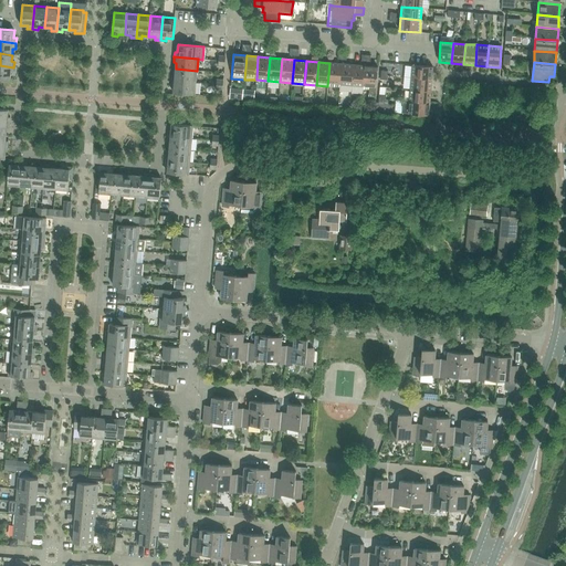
[(327,86),(339,87),(342,64),(329,63),(327,86)]
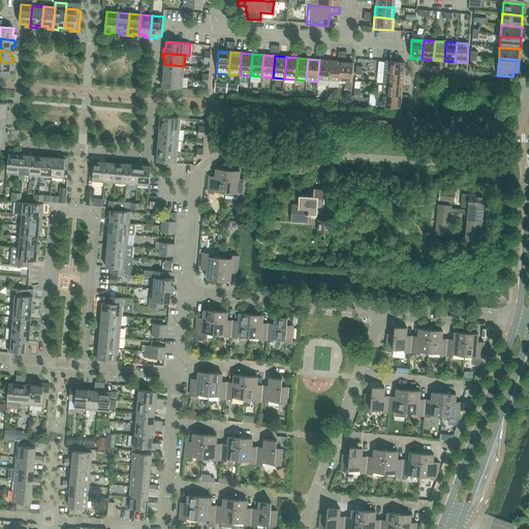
[(317,82),(329,83),(331,61),(319,60),(317,82)]
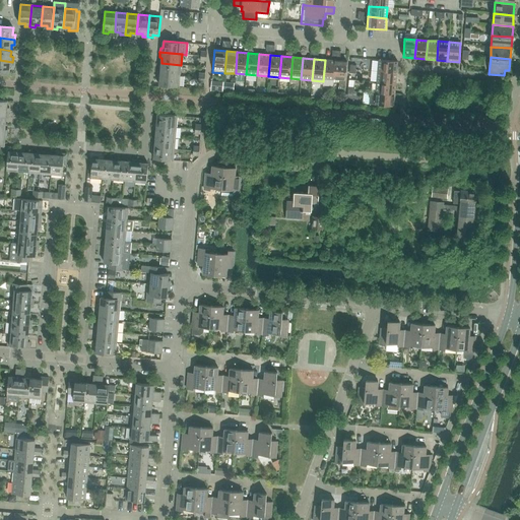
[(12,62),(0,60),(0,71),(9,73),(10,66),(12,66),(12,62)]
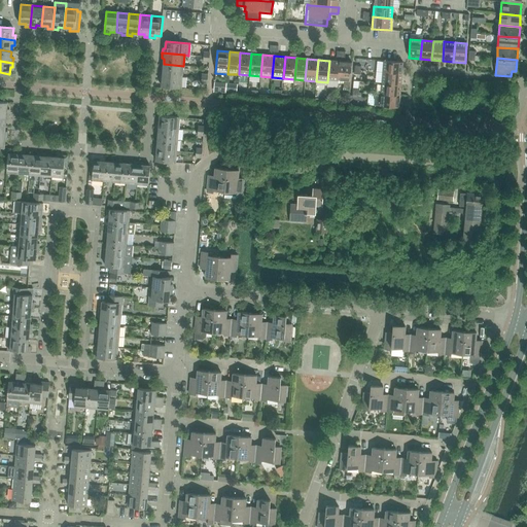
[(327,82),(339,83),(341,62),(329,61),(327,82)]
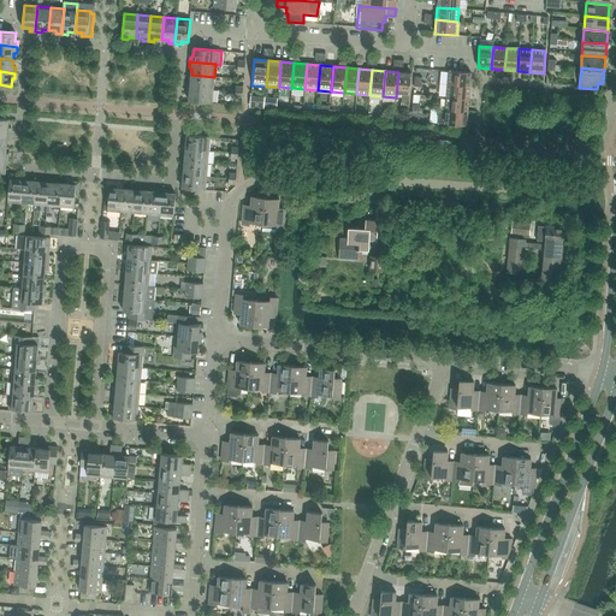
[(448,84),(469,87),(471,73),(449,71),(448,84)]
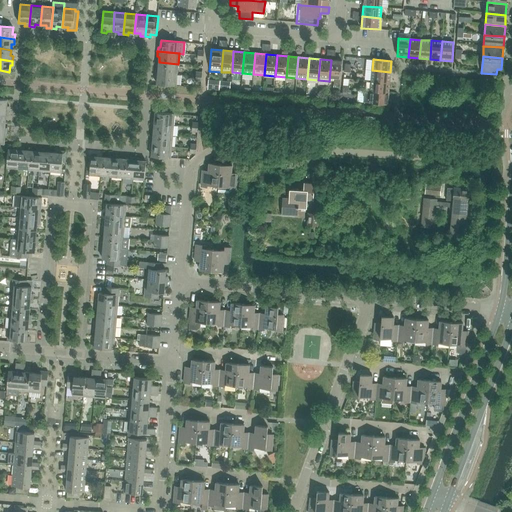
[(331,60),(329,81),(334,81),(333,87),(339,88),(342,61),(331,60)]
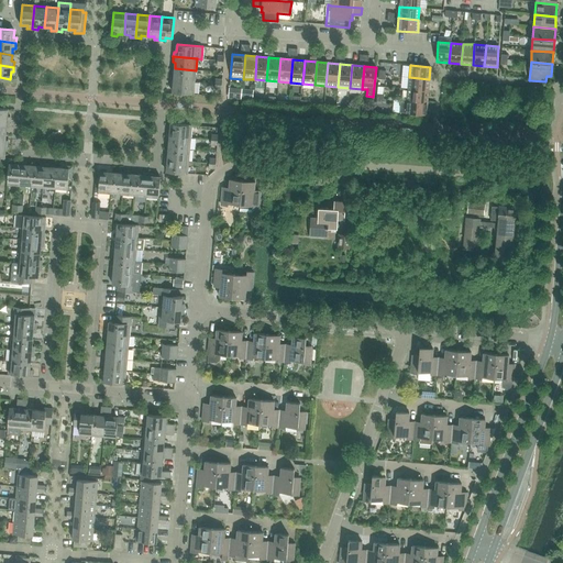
[(170,80),(195,83),(196,70),(175,68),(174,75),(172,75),(170,80)]
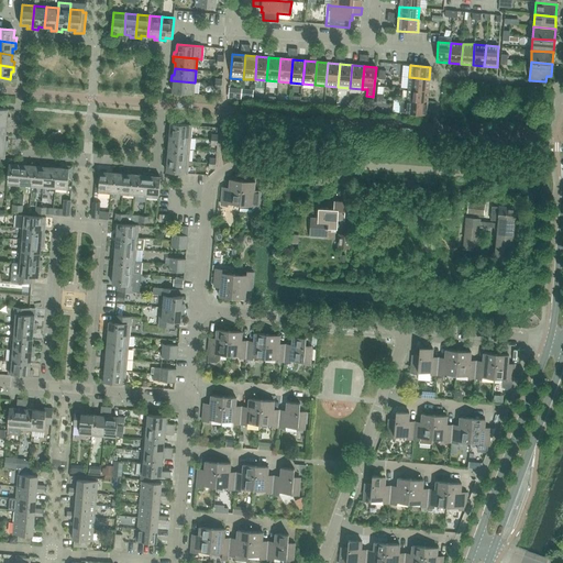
[(429,79),(409,77),(408,89),(428,91),(429,79)]
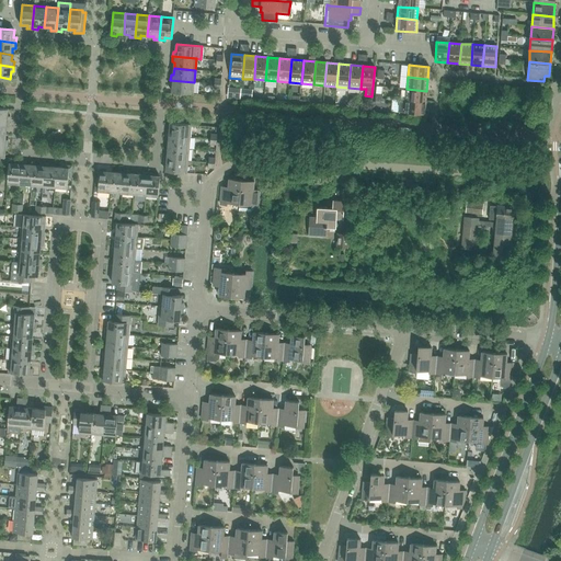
[(194,82),(170,80),(170,86),(172,86),(172,93),(193,94),(194,82)]
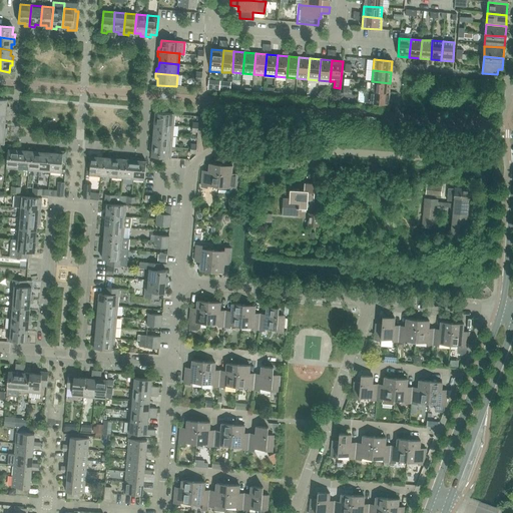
[(372,81),(371,92),(390,93),(390,83),(372,81)]
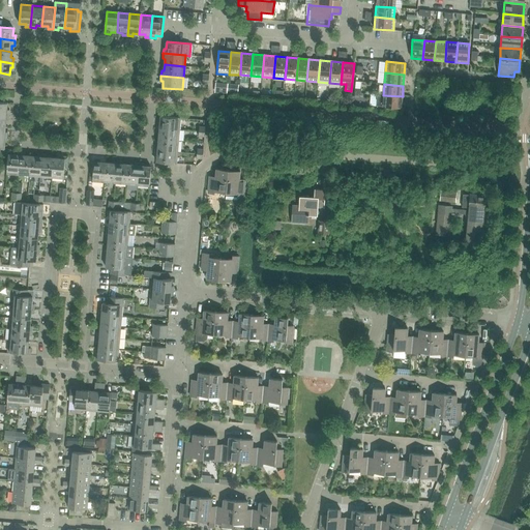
[(403,96),(383,95),(382,107),(402,109),(403,96)]
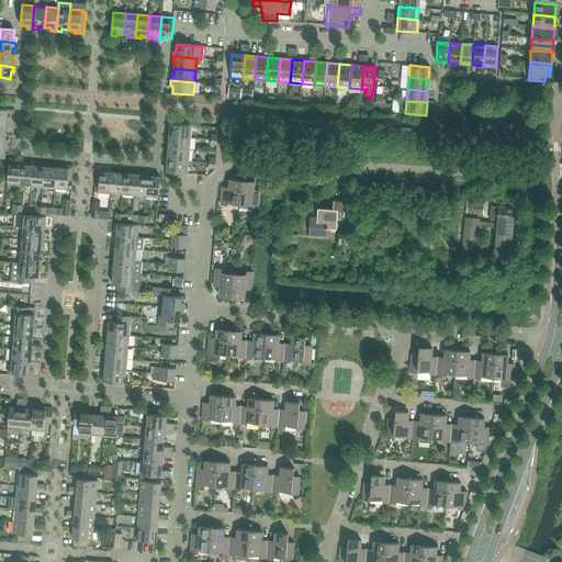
[(0,108),(0,121),(10,122),(10,116),(8,116),(8,109),(0,108)]
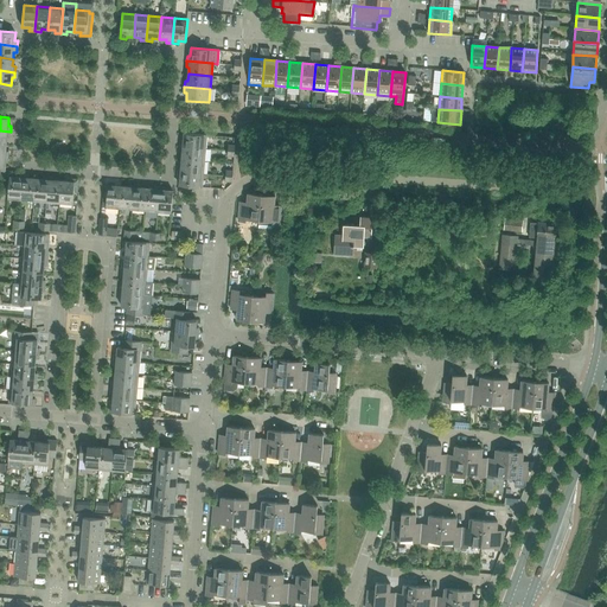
[(0,144),(6,145),(7,138),(10,138),(11,132),(0,131),(0,144)]
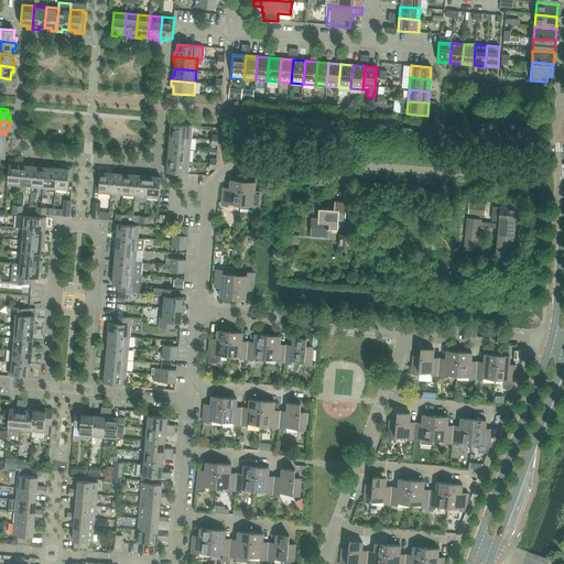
[(167,131),(167,137),(191,138),(192,126),(171,123),(171,131),(167,131)]
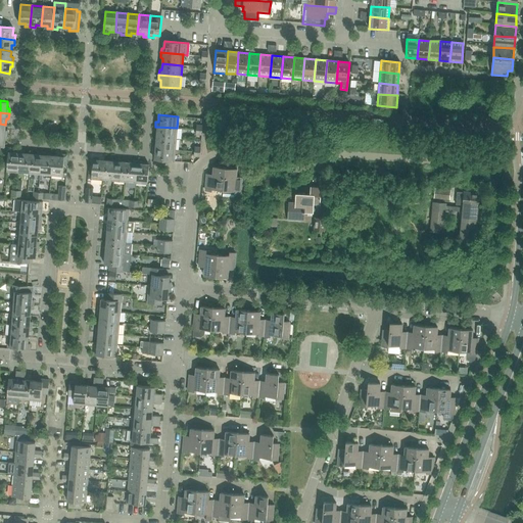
[(157,132),(156,137),(176,139),(177,128),(155,127),(154,131),(157,132)]
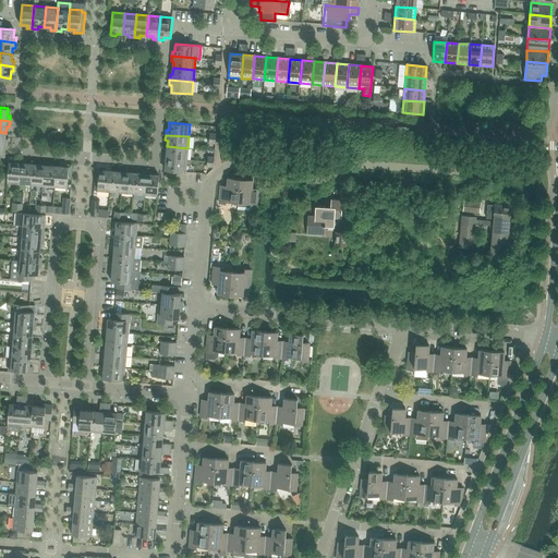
[(164,153),(164,158),(186,160),(187,148),(167,146),(167,153),(164,153)]
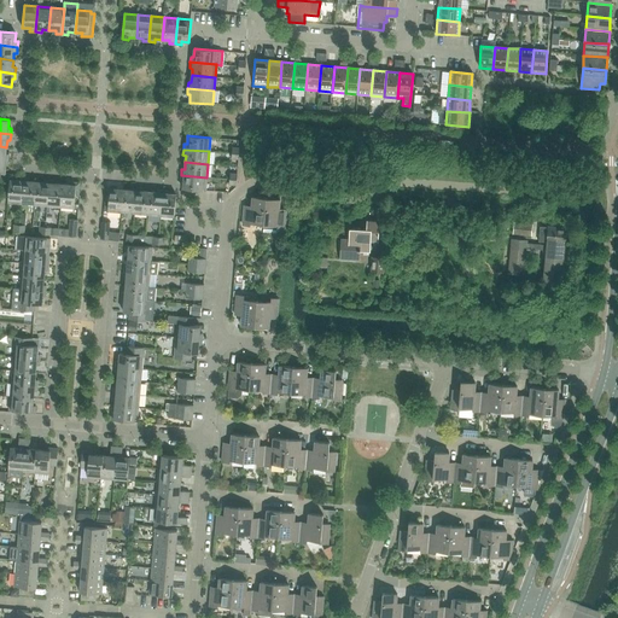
[(207,178),(181,175),(180,181),(184,181),(182,190),(205,191),(207,178)]
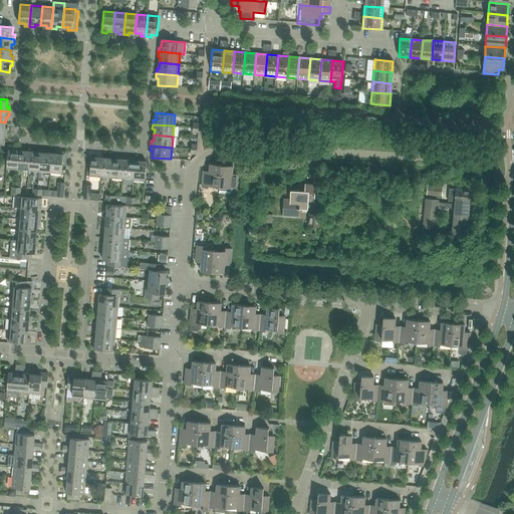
[(18,170),(20,149),(15,148),(14,151),(8,150),(6,169),(18,170)]
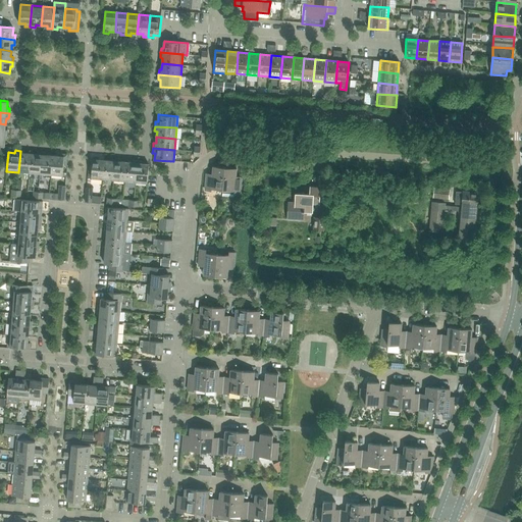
[(20,151),(18,172),(29,173),(31,154),(24,154),(25,151),(20,151)]
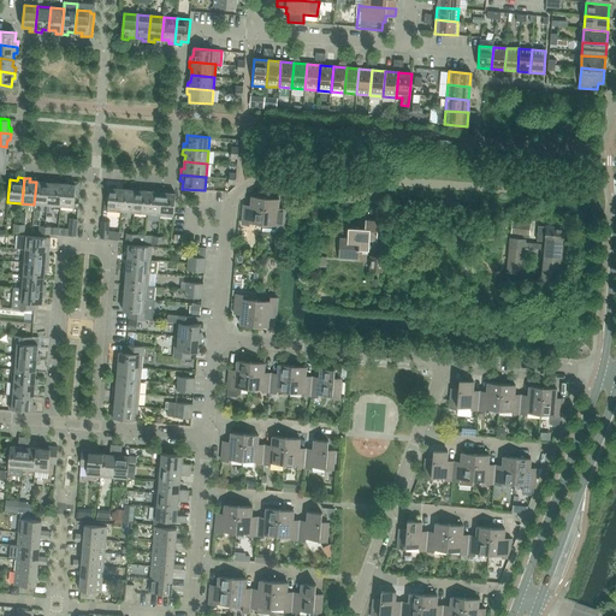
[(34,205),(47,206),(49,181),(43,179),(43,183),(36,182),(34,205)]
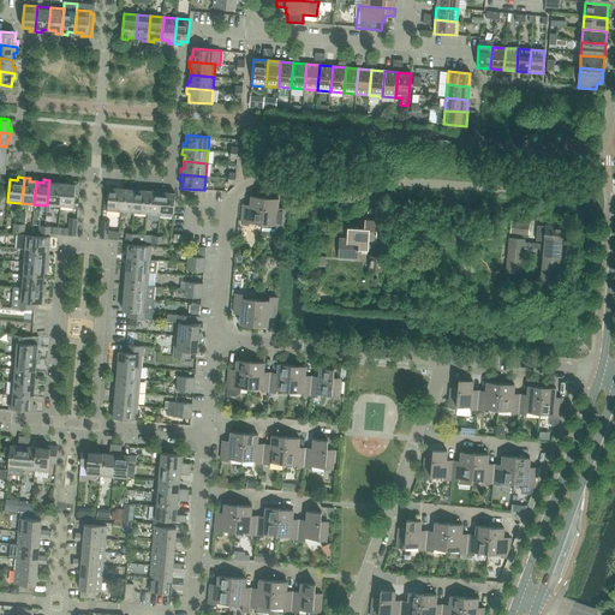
[(47,206),(60,207),(63,184),(55,183),(55,180),(49,180),(47,206)]
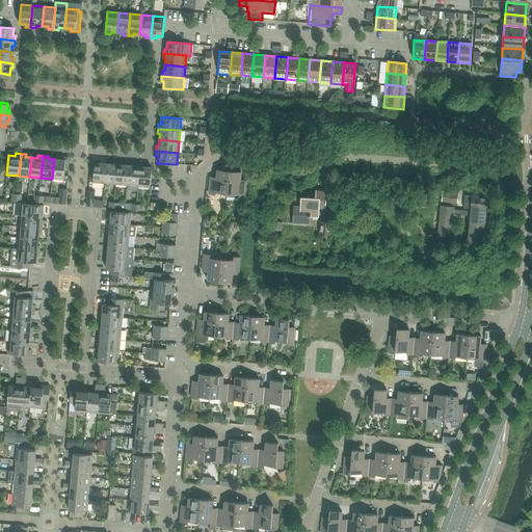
[(54,159),(52,179),(63,180),(64,168),(68,169),(69,158),(60,157),(59,159),(54,159)]
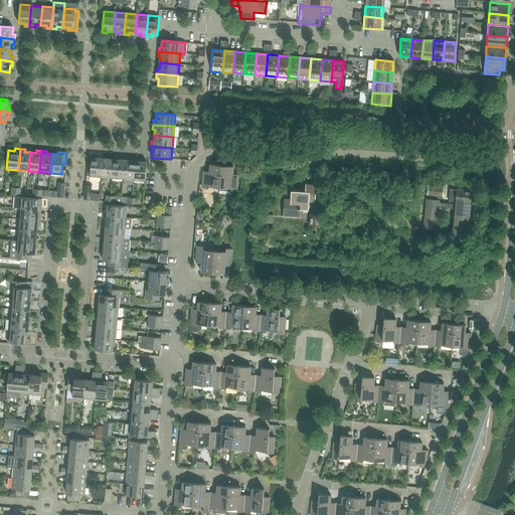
[(90,177),(102,178),(103,158),(97,158),(98,155),(92,155),(90,177)]
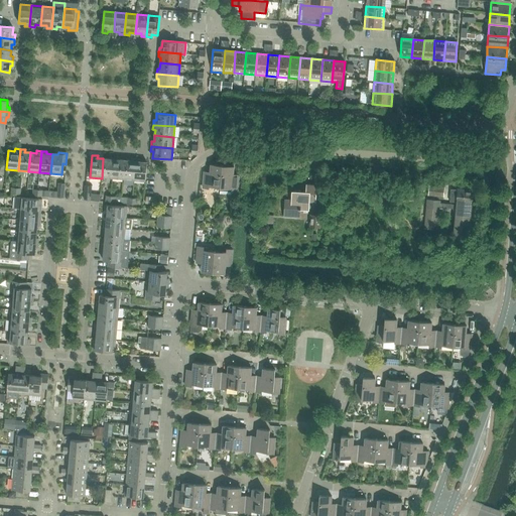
[(102,178),(112,178),(114,157),(109,156),(109,159),(103,158),(102,178)]
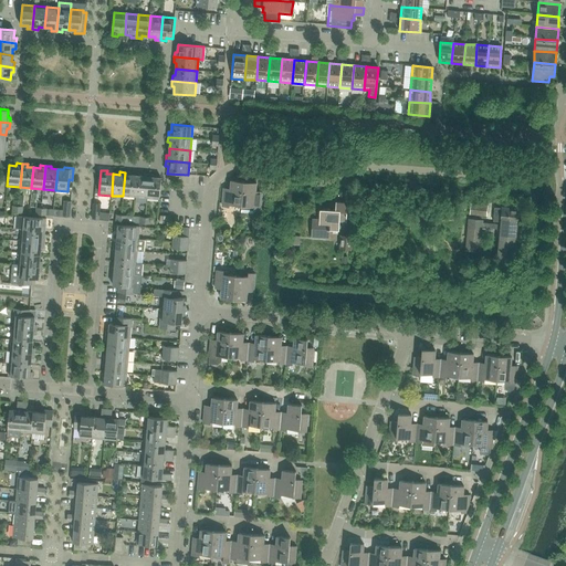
[(123,196),(135,197),(137,176),(130,176),(130,173),(125,173),(123,196)]
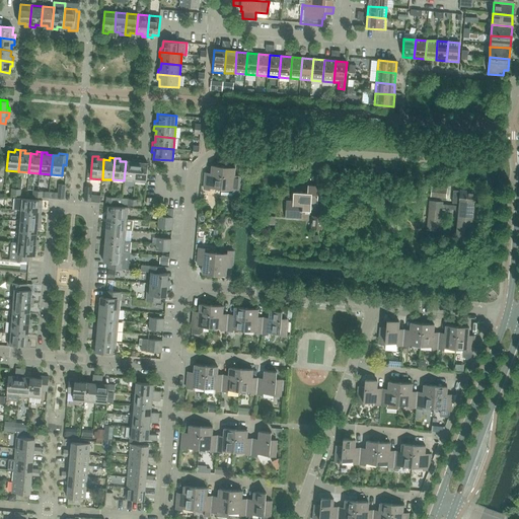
[(126,161),(124,180),(135,181),(137,160),(132,159),(132,162),(126,161)]
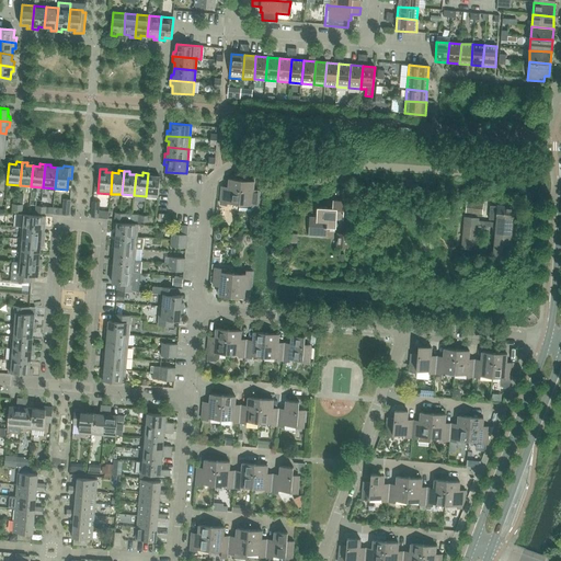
[(148,173),(146,196),(158,197),(160,176),(152,176),(153,173),(148,173)]
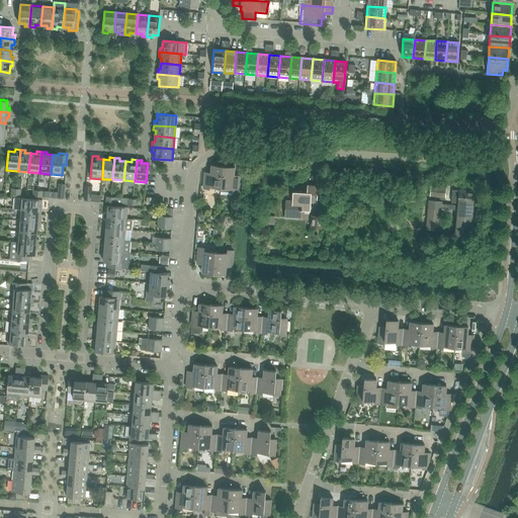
[(210,187),(222,188),(224,167),(211,166),(210,175),(204,175),(203,189),(209,189),(210,187)]
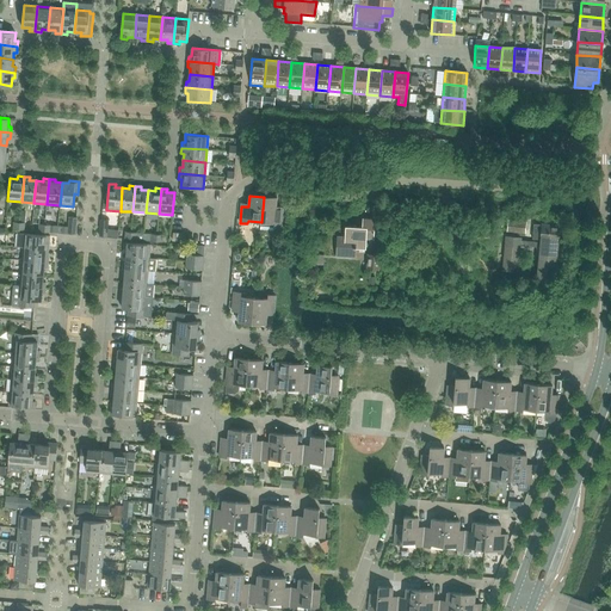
[(264,197),(261,222),(260,229),(273,230),(276,228),(276,226),(282,227),(283,210),(276,209),(277,197),(264,197)]
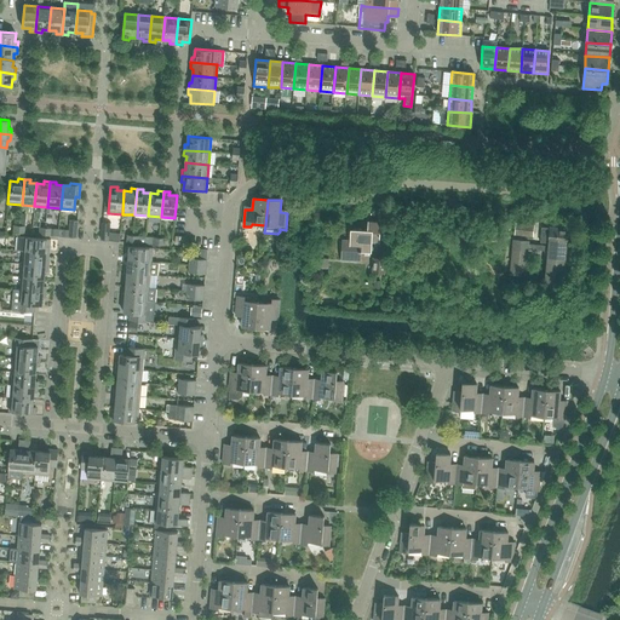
[(349,252),(371,253),(372,236),(379,236),(380,222),(351,220),(349,252)]
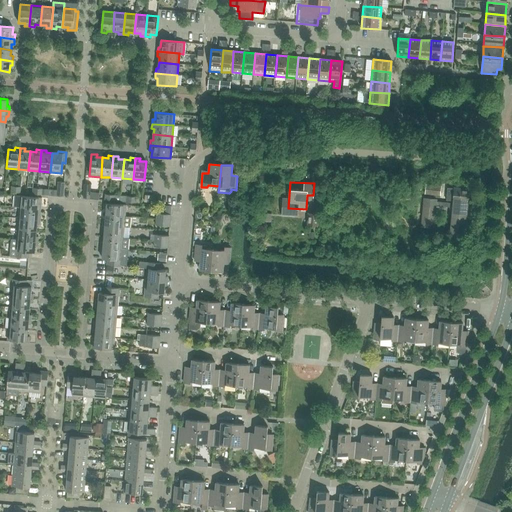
[(425,194),(440,196),(441,186),(434,185),(426,184),(425,194)]
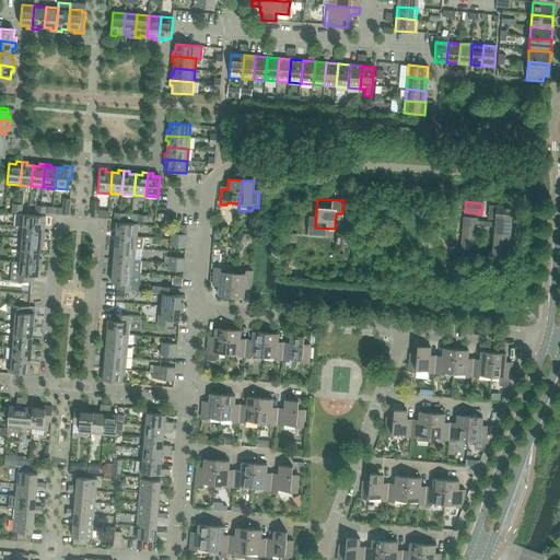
[(464,218),(462,248),(475,249),(477,225),(496,226),(492,263),(508,265),(512,221),(513,216),(513,207),(497,206),(489,206),(488,219),(496,220),(496,222),(477,221),(477,219),(464,218)]
